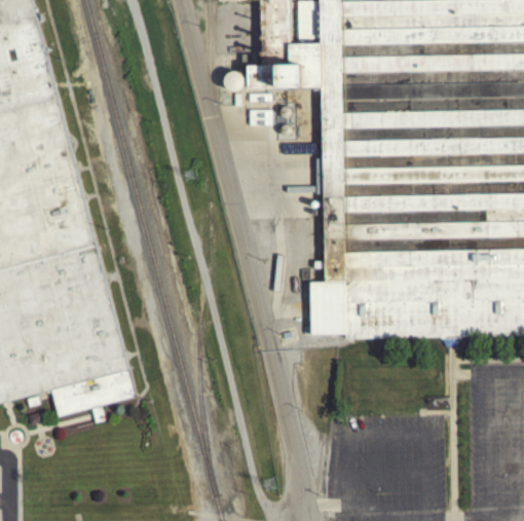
[(33,0),(139,397),(102,406),(105,416),(105,417),(105,418),(105,420),(96,423),(95,417),(94,415),(94,413),(91,409),(59,418),(57,411),(51,392),(38,396),(27,399),(12,402),(8,403),(2,405),(0,405),(0,0),(33,0)]
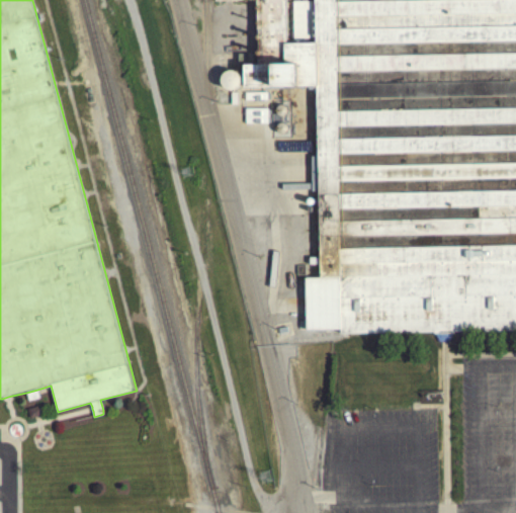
[(515,330),(348,333),(341,333),(341,330),(306,330),(306,278),(319,278),(317,85),(245,86),(245,64),(253,64),(252,4),(213,4),(213,0),(284,0),(285,43),(315,41),(314,0),(515,0),(515,330)]
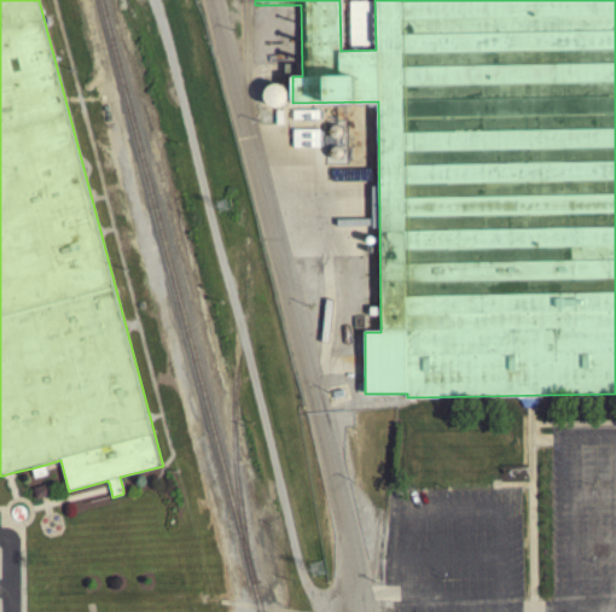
[(277,124),(307,123),(307,110),(292,110),(291,86),(266,87),(266,106),(277,106),(277,124)]
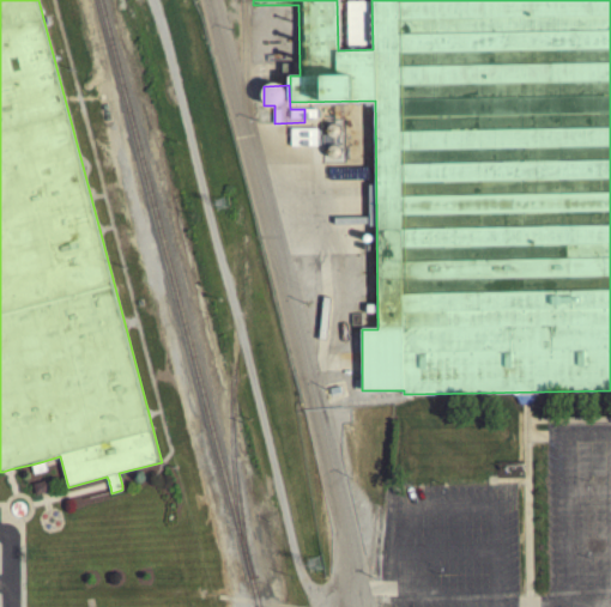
[(322,159),(342,159),(343,120),(326,120),(326,133),(324,133),(322,159)]
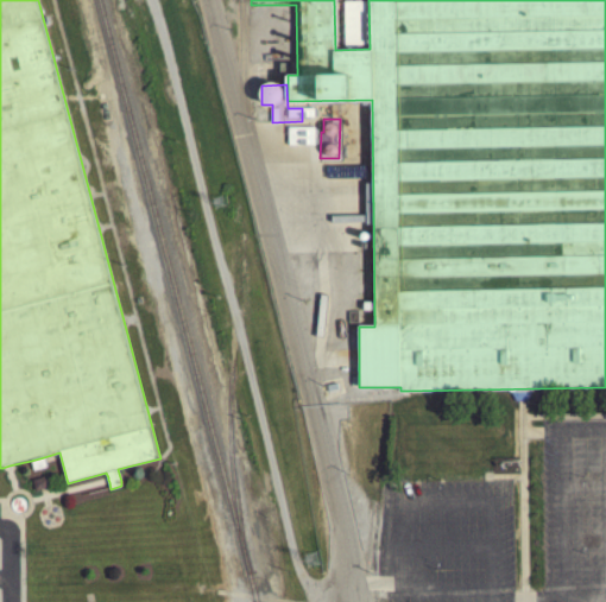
[(316,126),(289,127),(289,145),(317,145),(316,126)]
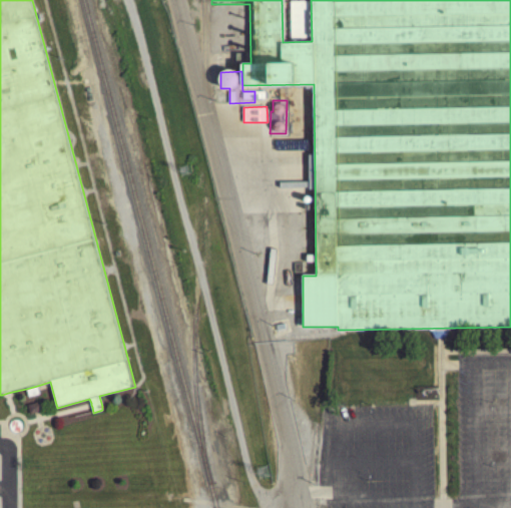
[(29,397),(39,394),(38,390),(37,386),(26,389),(29,397)]
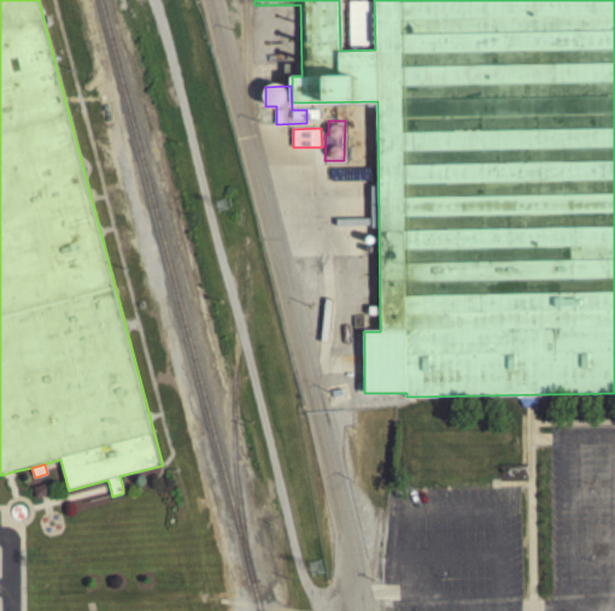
[(36,498),(41,498),(45,497),(48,495),(53,494),(51,483),(34,487),(36,498)]
